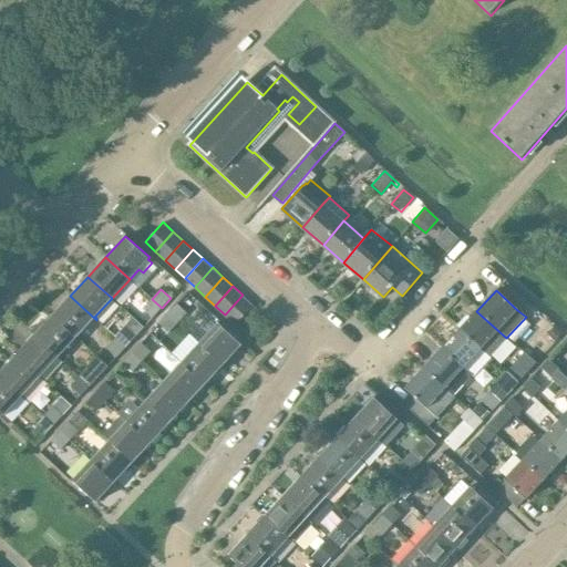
[(152,318),(162,308),(152,299),(146,294),(142,298),(147,303),(142,309),(152,318)]
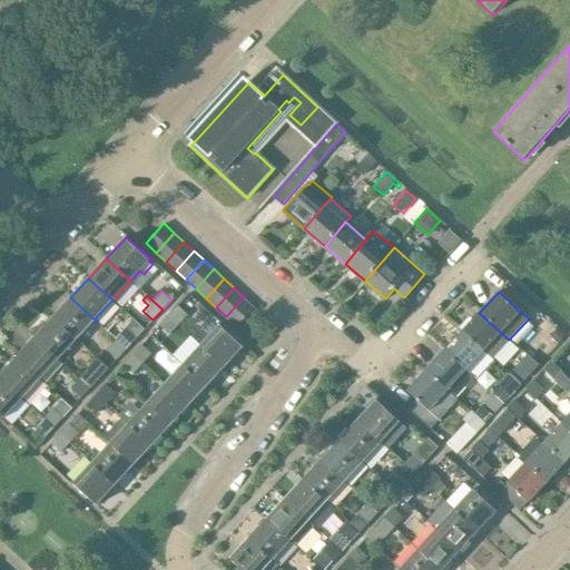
[(255,305),(244,296),(226,316),(236,325),(255,305)]
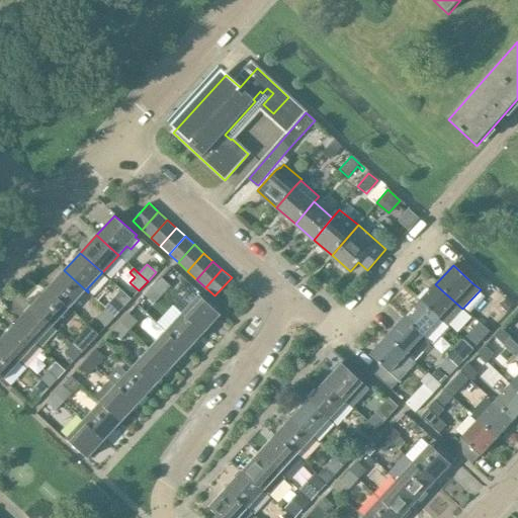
[(64,270),(48,288),(69,309),(78,299),(79,300),(82,300),(88,293),(88,292),(64,270)]
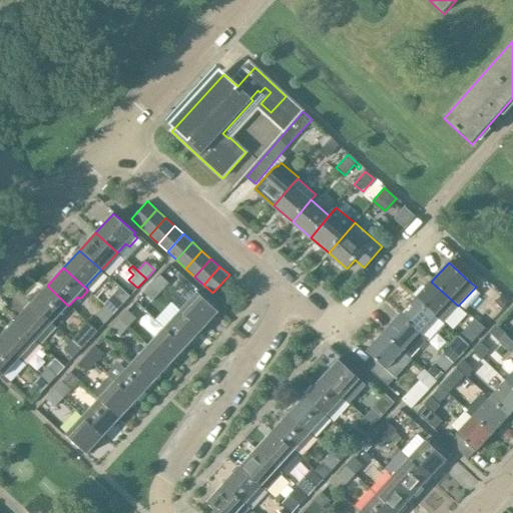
[(161,275),(152,284),(160,292),(169,283),(161,275)]
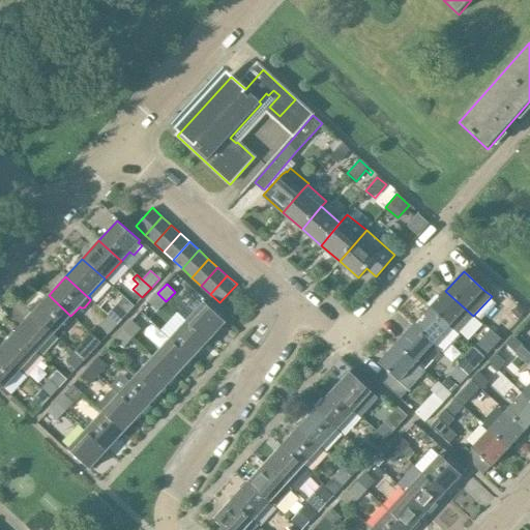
[(457,334),(473,316),(445,291),(429,308),(449,327),(457,334)]
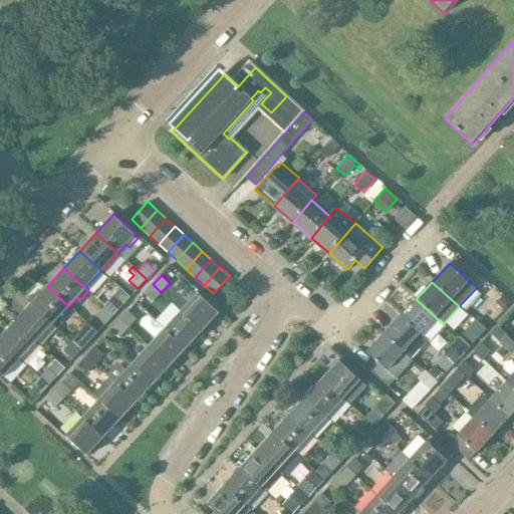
[(161,292),(153,284),(144,294),(153,301),(161,292)]
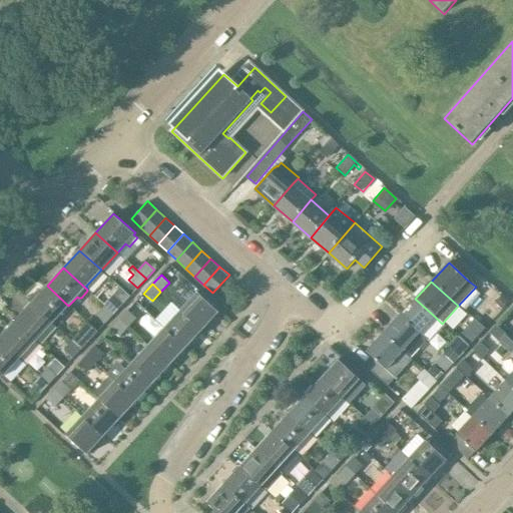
[(47,286),(31,303),(53,323),(68,306),(47,286)]
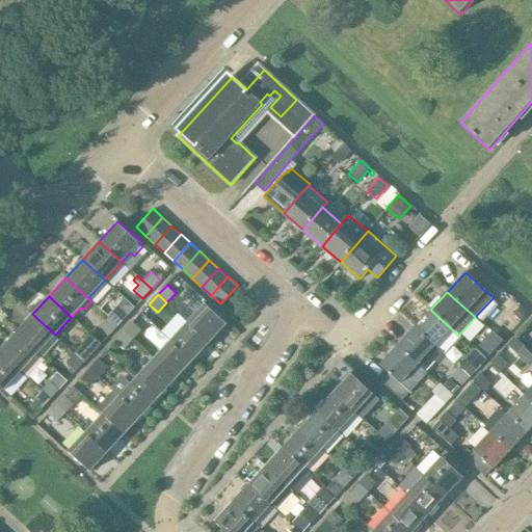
[(188,322),(210,343),(229,323),(206,302),(188,322)]
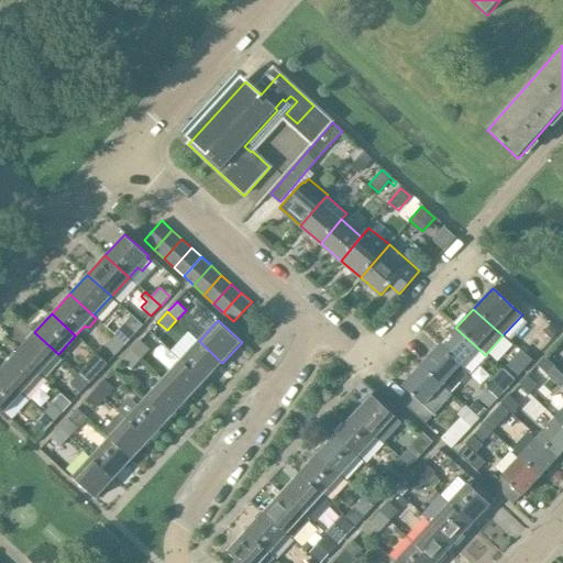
[(124,324),(114,335),(124,344),(134,334),(124,324)]
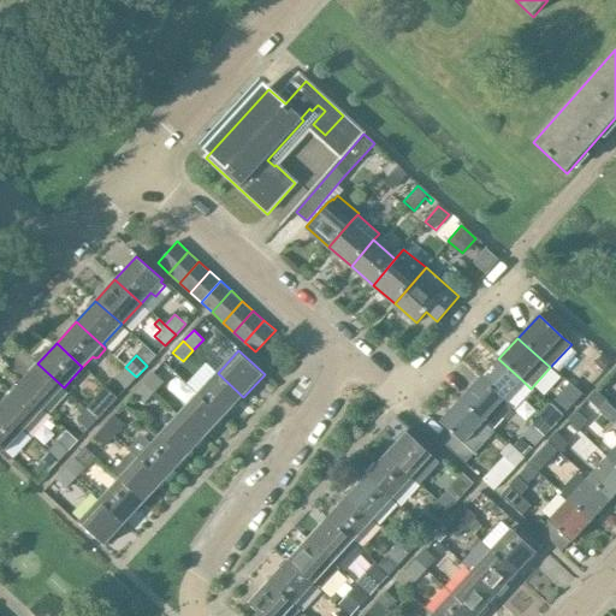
[(498,359),(479,379),(502,401),(522,380),(498,359)]
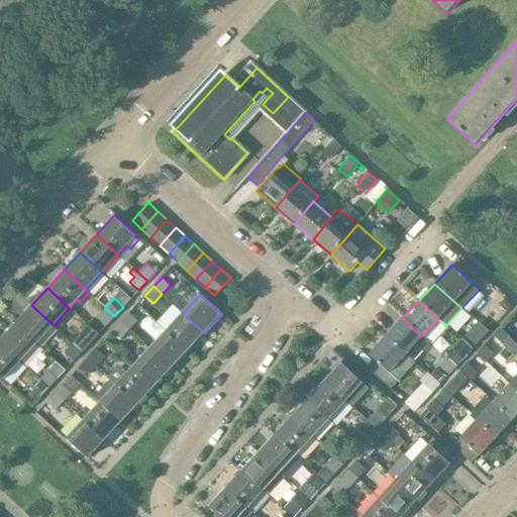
[(31,305),(15,323),(36,343),(54,325),(31,305)]
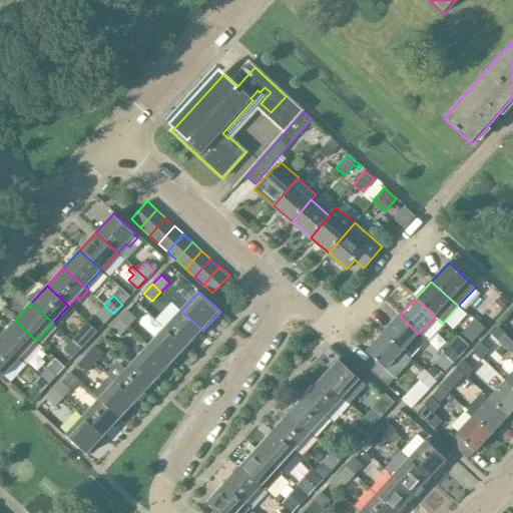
[(104,324),(113,314),(104,306),(96,315),(104,324)]
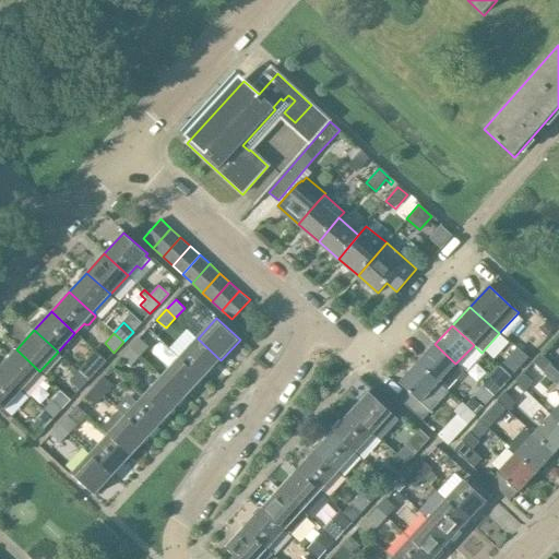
[(140,337),(130,348),(140,357),(150,346),(140,337)]
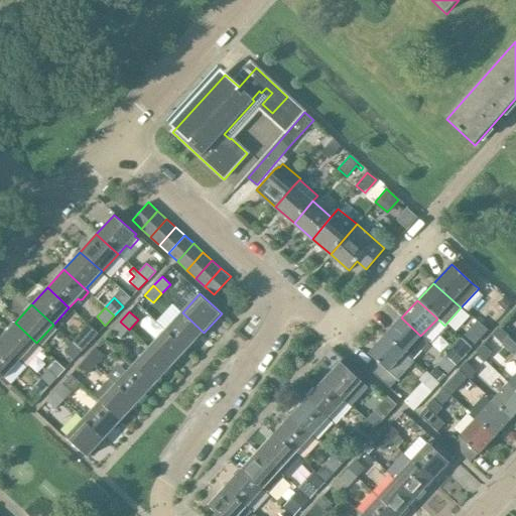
[(182,312),(165,330),(187,351),(204,333),(182,312)]
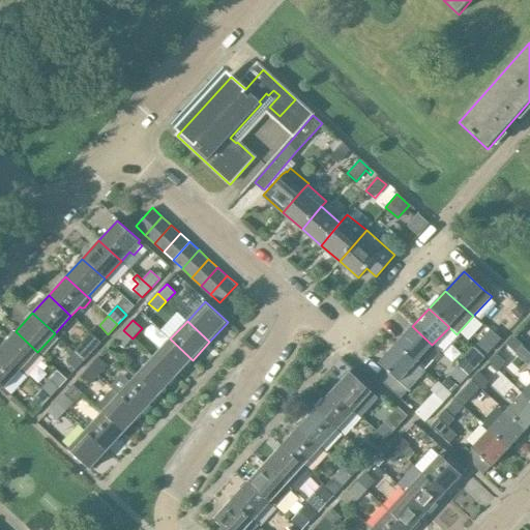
[(412,326),(395,345),(424,372),(425,371),(416,361),(432,345),(412,326)]
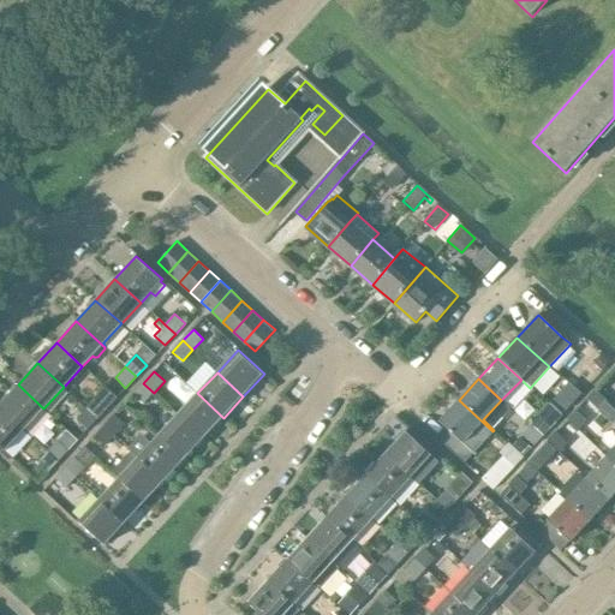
[(554,399),(566,411),(581,394),(568,382),(554,399)]
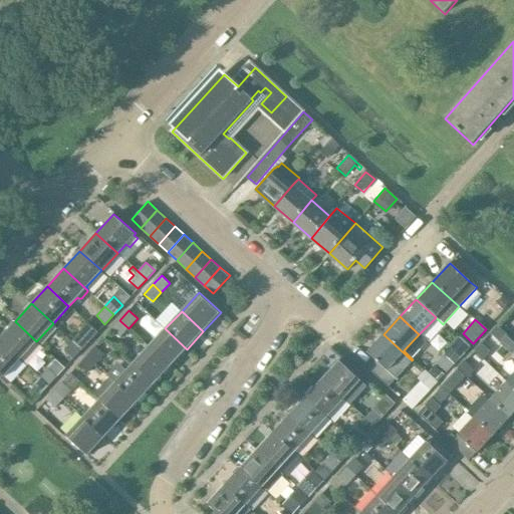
[(129,328),(119,320),(111,329),(119,337),(129,328)]
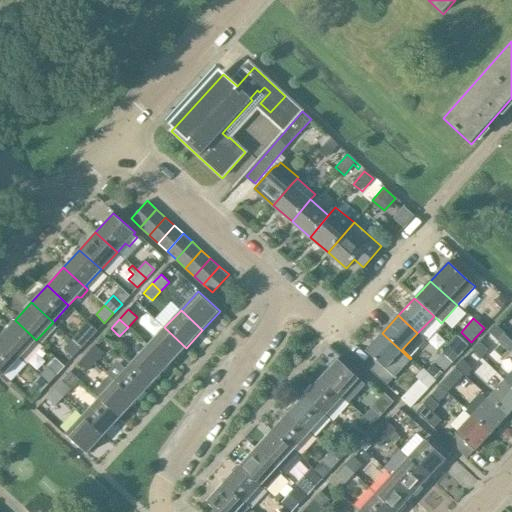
[(15,320),(0,336),(0,339),(20,358),(36,340),(15,320)]
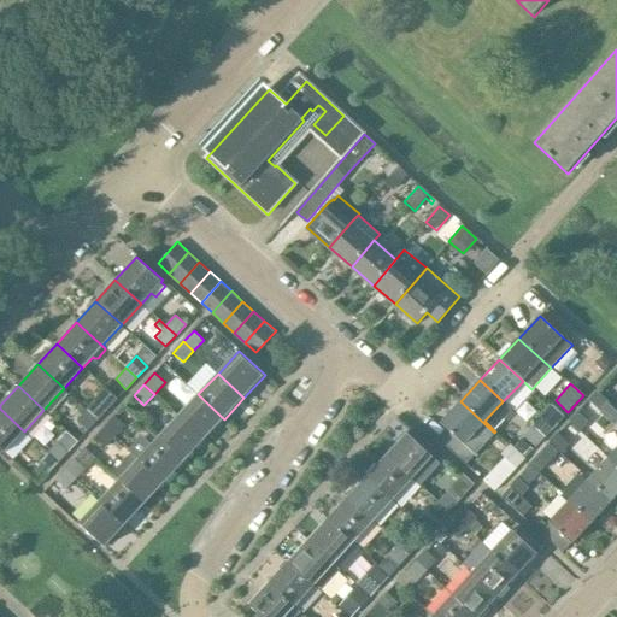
[(597,391),(587,400),(599,412),(609,401),(597,391)]
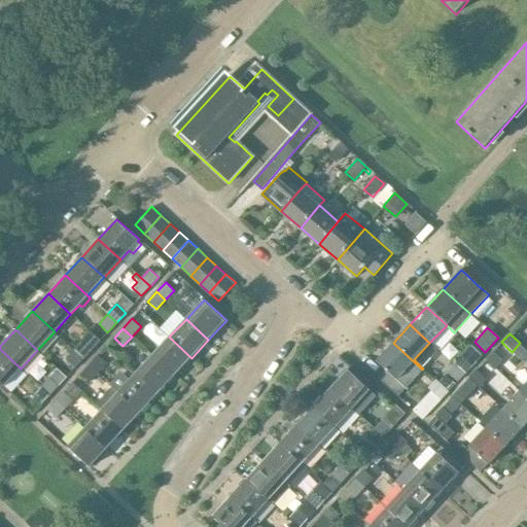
[(169,337),(152,355),(175,376),(191,358),(169,337)]
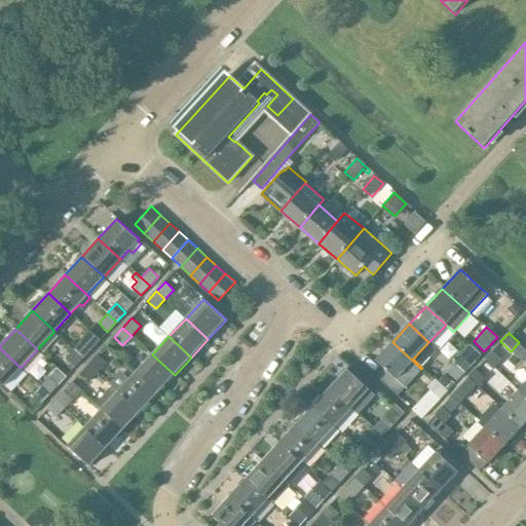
[(82,340),(74,349),(83,358),(91,349),(82,340)]
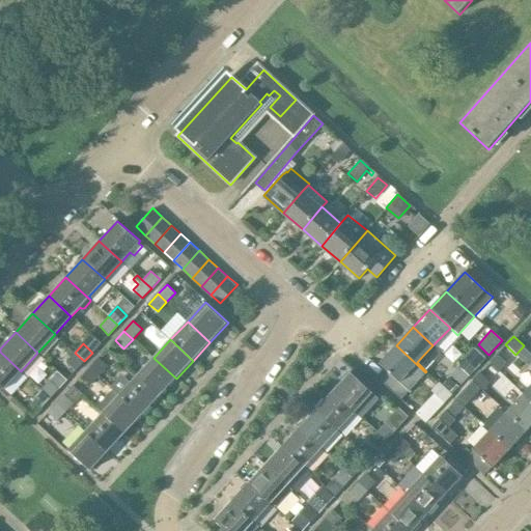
[(425,372),(396,345),(380,363),(389,371),(381,380),(401,398),(425,372)]
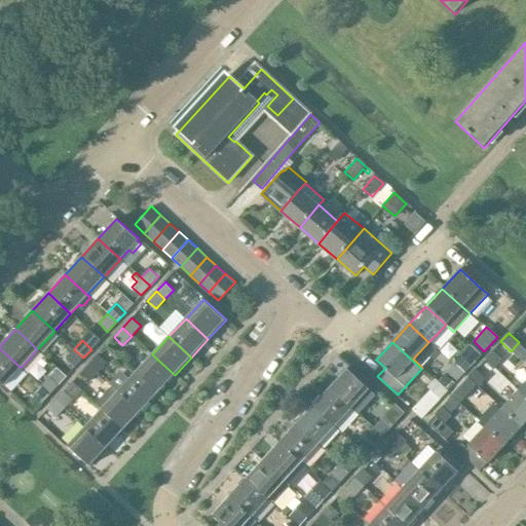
[(462,353),(474,364),(481,354),(470,344),(462,353)]
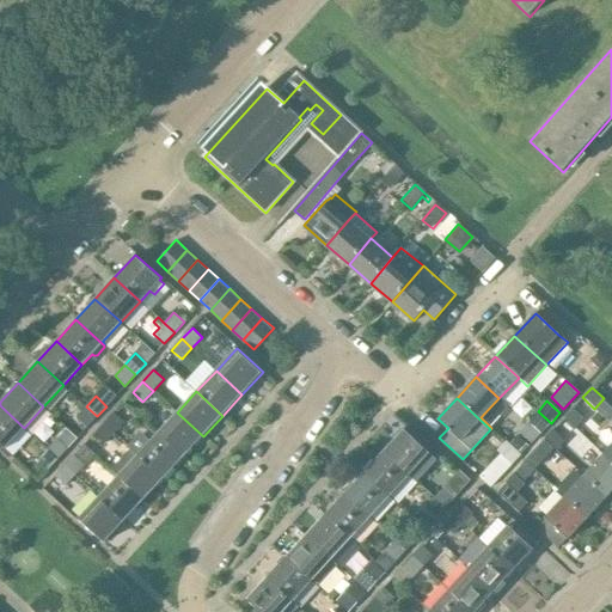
[(24,428),(0,405),(0,444),(5,448),(24,428)]
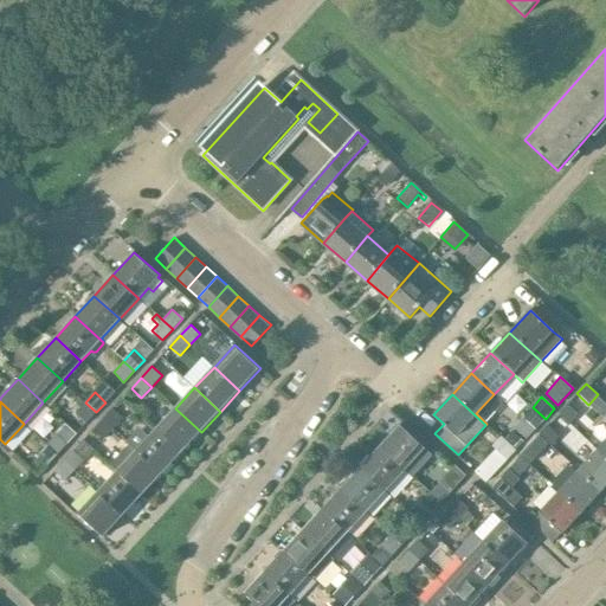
[(96,412),(85,403),(75,414),(85,424),(96,412)]
